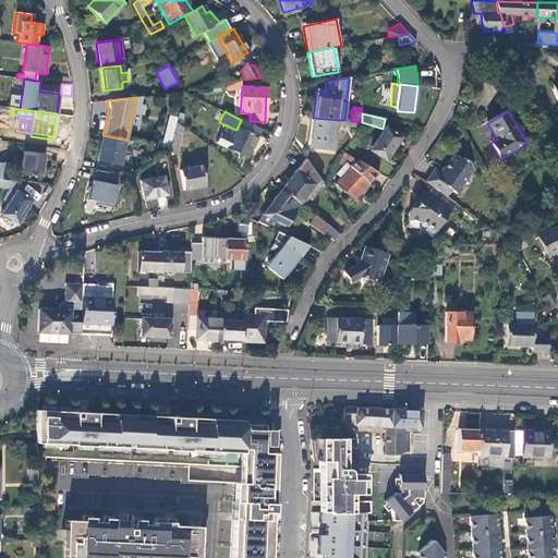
[(169,116),(161,147),(169,149),(176,122),(177,118),(169,116)]
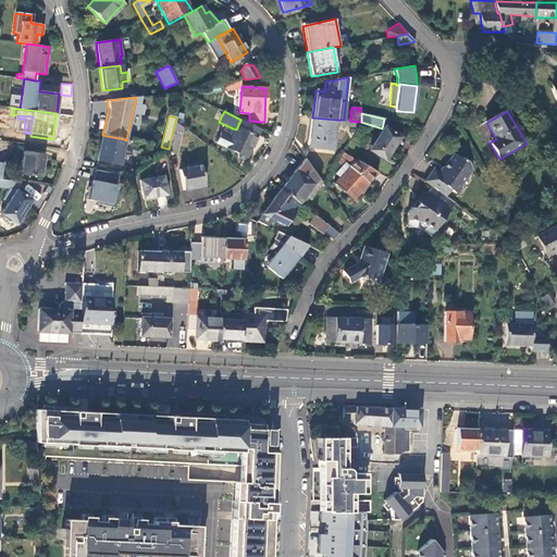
[(335,125),(336,120),(312,118),(309,149),(333,151),(335,125)]
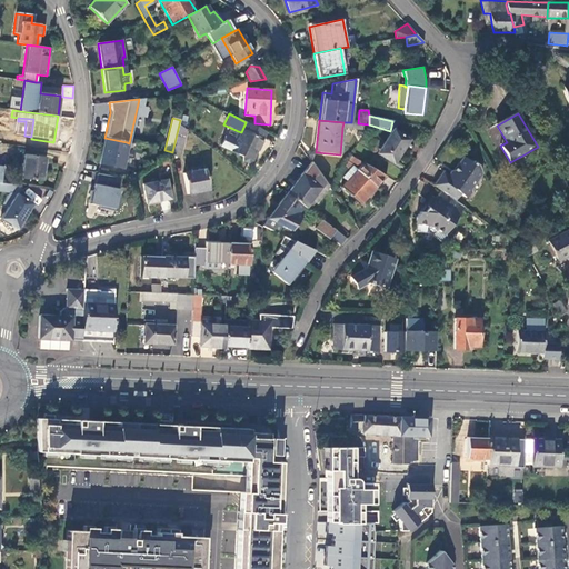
[(252,161),(267,132),(246,122),(241,132),(238,131),(233,139),(226,135),(221,146),(252,161)]
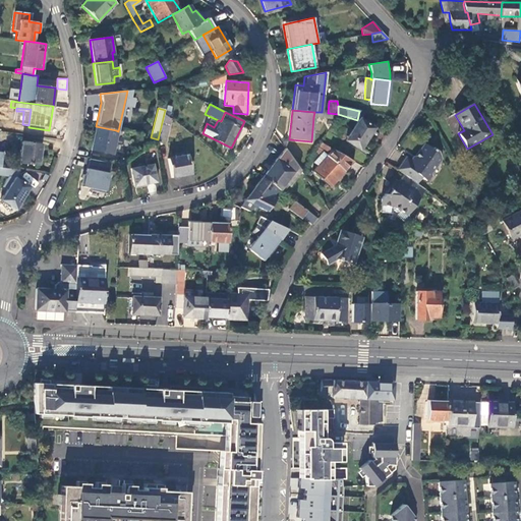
[(166,143),(171,119),(164,114),(158,139),(158,142),(166,143)]
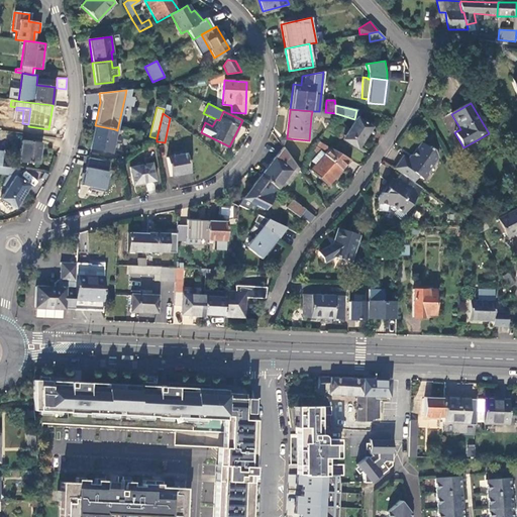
[(357,150),(374,127),(356,116),(341,139),(357,150)]
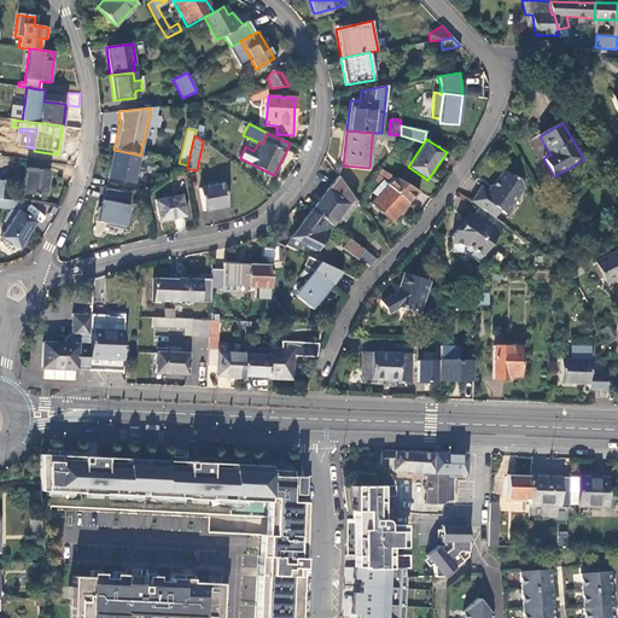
[(132,184),(138,155),(114,150),(108,179),(132,184)]
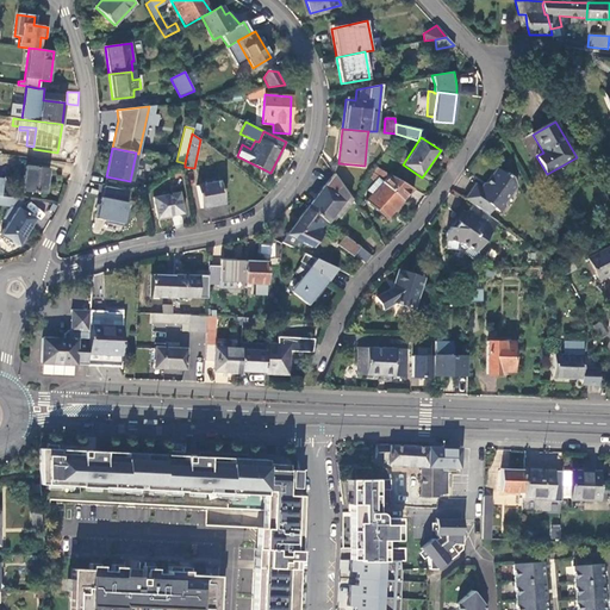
[(47,169),(26,167),(23,191),(43,193),(47,169)]
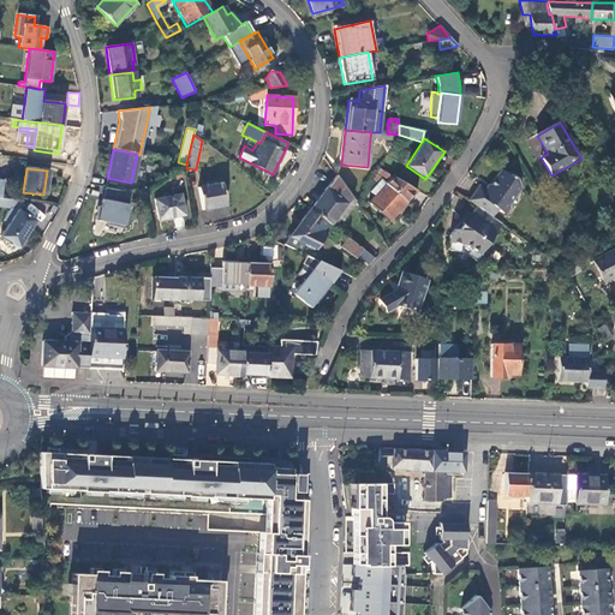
[(384,179),(388,175),(378,169),(372,180),(375,183),(381,177),(384,179)]
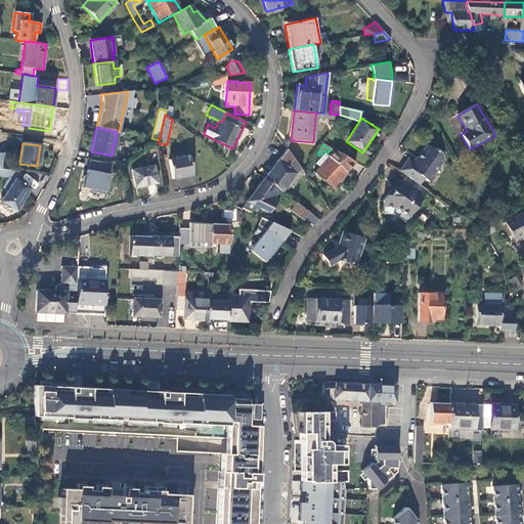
[(408,159),(399,171),(405,175),(412,180),(418,174),(424,178),(428,182),(431,182),(434,177),(434,175),(444,160),(440,153),(435,149),(434,150),(427,144),(413,163),(408,159)]
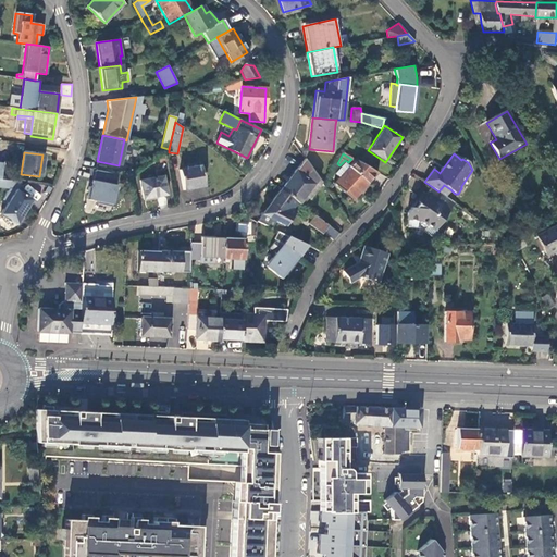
[(309,200),(322,183),(305,158),(280,190),(297,202),(299,205),(305,197),(309,200)]
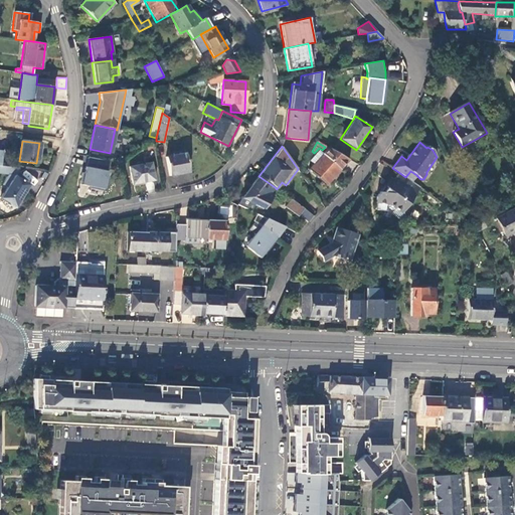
[(326,185),(348,159),(328,148),(323,154),(319,151),(310,162),(313,165),(309,170),(326,185)]
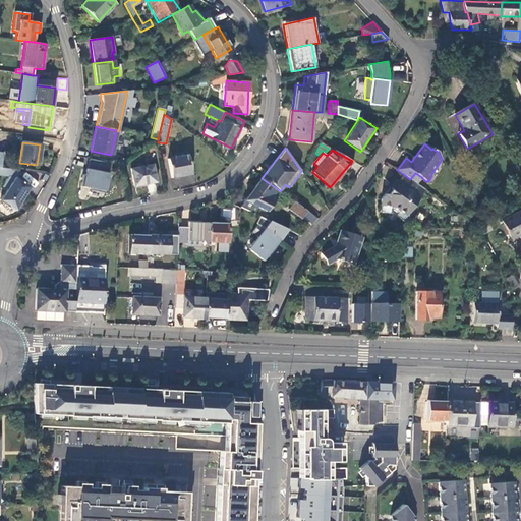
[(187,156),(167,160),(170,178),(190,174),(187,156)]
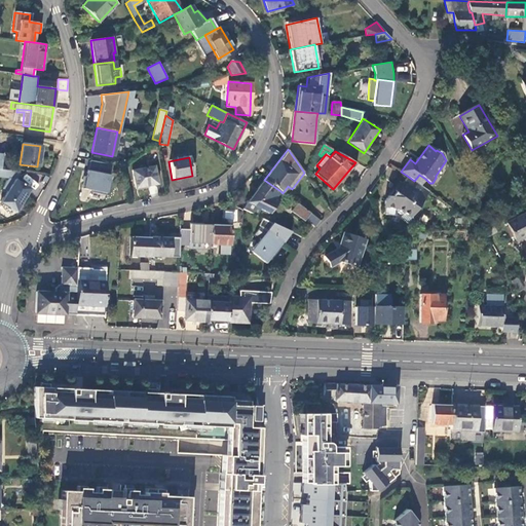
[(106,193),(111,164),(89,160),(87,171),(83,188),(106,193)]
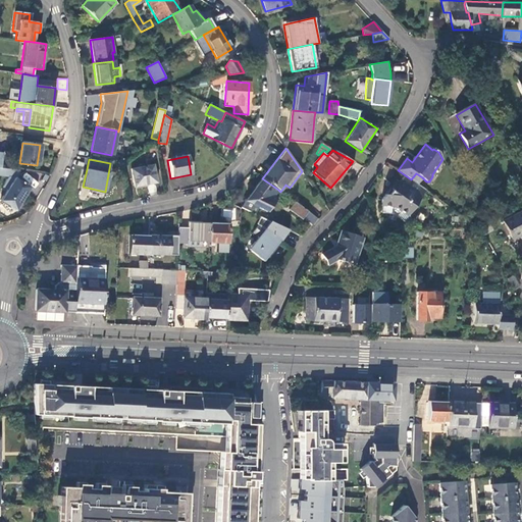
[(153,166),(131,170),(135,187),(156,183),(153,166)]
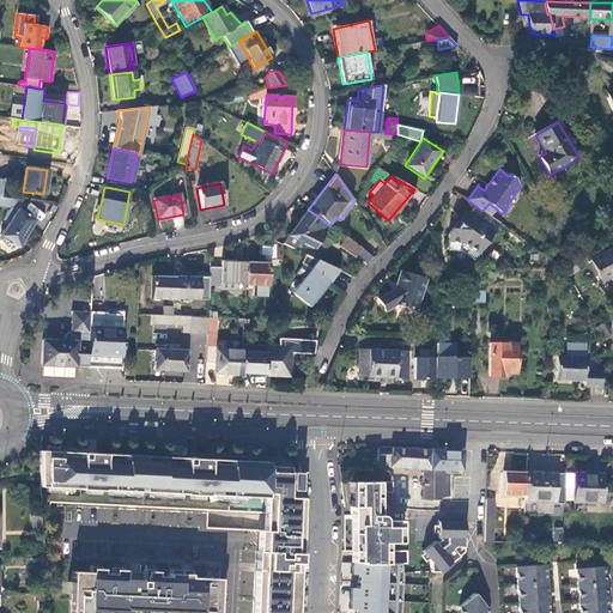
[(19,248),(36,219),(20,211),(23,200),(1,198),(0,196),(0,206),(10,208),(1,220),(7,224),(0,236),(19,248)]
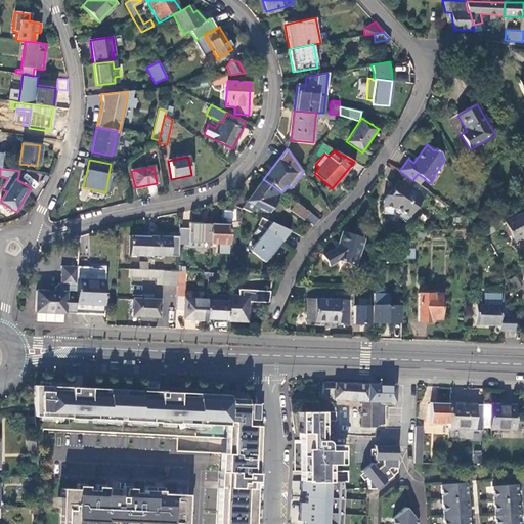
[(420,185),(424,178),(418,174),(412,180),(420,185)]
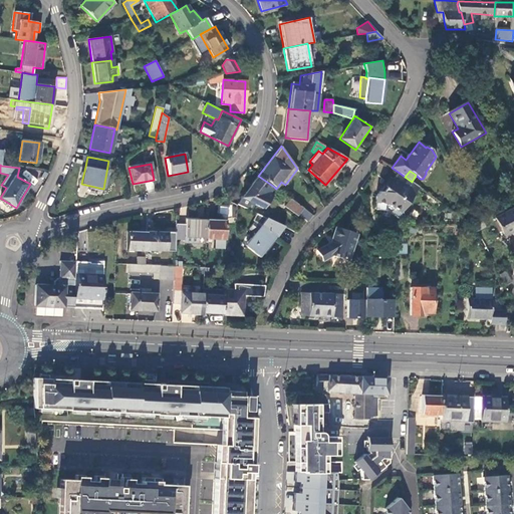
[(402,211),(419,187),(412,182),(405,177),(398,172),(392,179),(389,178),(375,197),(375,202),(390,203),(402,211)]
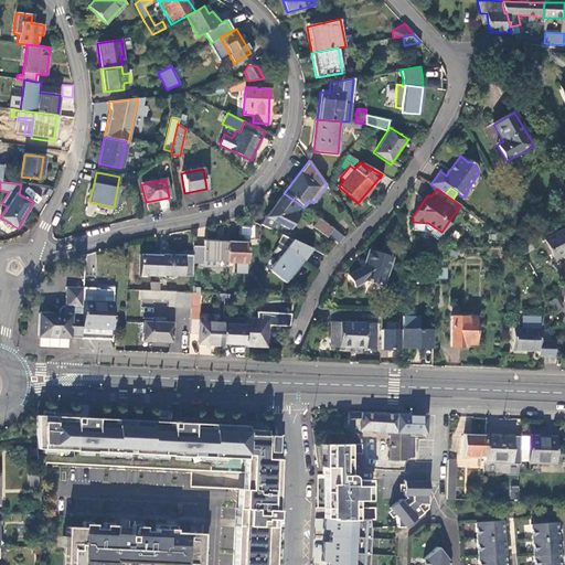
[(297,212),(301,205),(284,193),(264,217),(260,224),(276,232),(279,225),(289,230),(300,215),(297,212)]
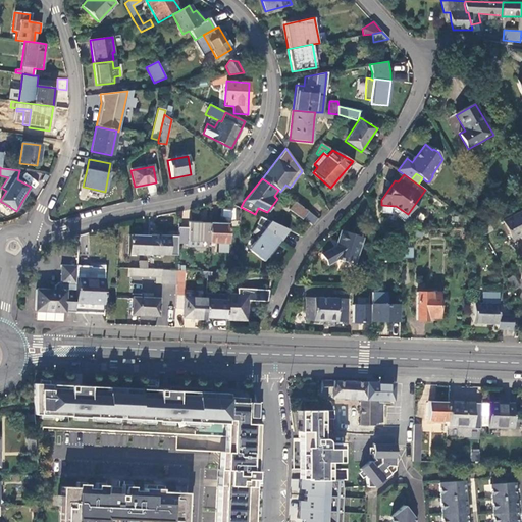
[(312,225),(318,219),(308,211),(295,202),(289,209),(302,219),(303,218),(312,225)]
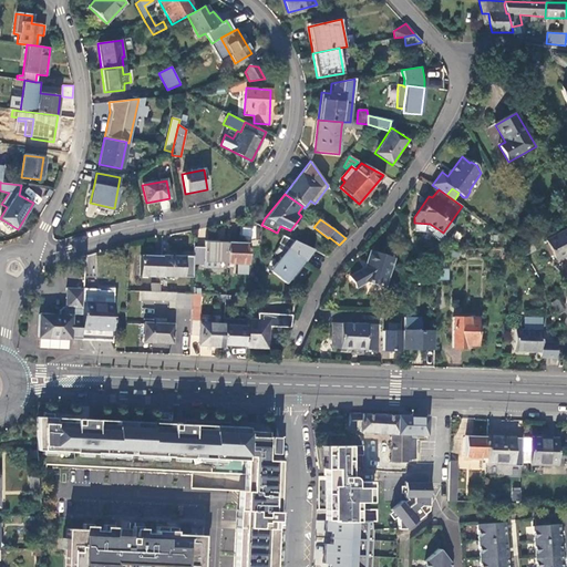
[(546,240),(556,260),(566,254),(566,233),(566,230),(546,240)]
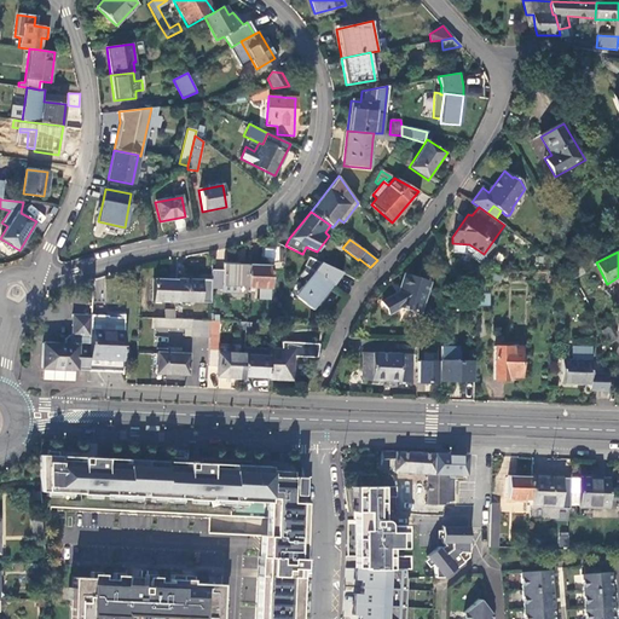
[(237,262),(221,261),(221,271),(210,270),(209,290),(221,291),(221,294),(237,294),(237,283),(247,284),(247,268),(237,268),(237,262)]
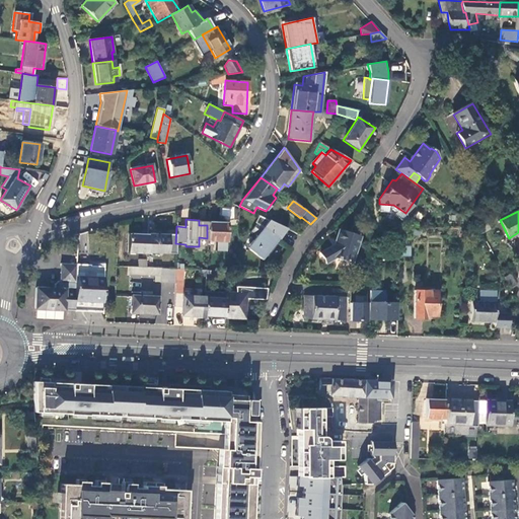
[(279,239),(287,229),(269,220),(264,226),(257,222),(251,230),(257,234),(250,243),(249,249),(262,260),(278,239),(279,239)]
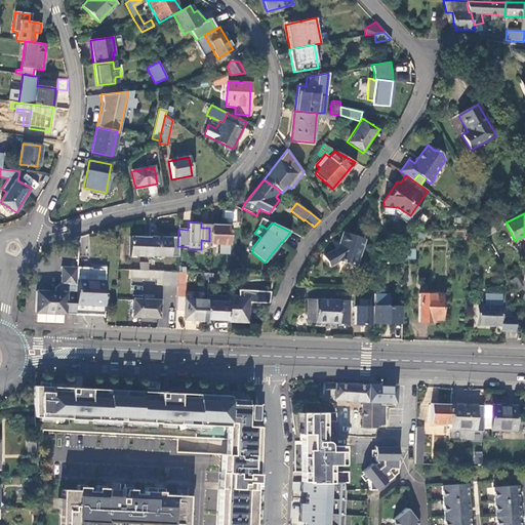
[(229,226),(210,225),(209,228),(209,241),(209,244),(228,245),(229,226)]
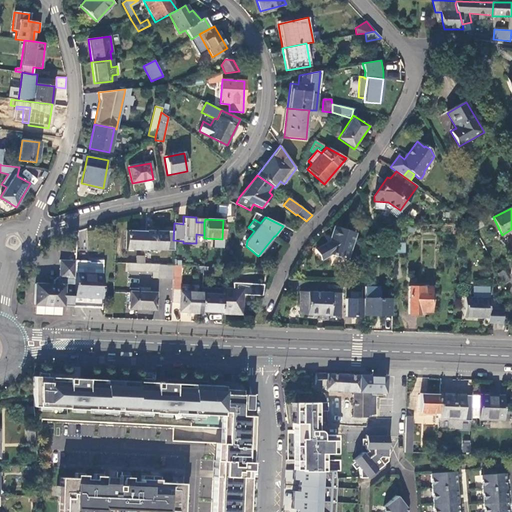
[(347,259),(355,234),(335,228),(331,241),(316,250),(322,260),(331,255),(347,259)]
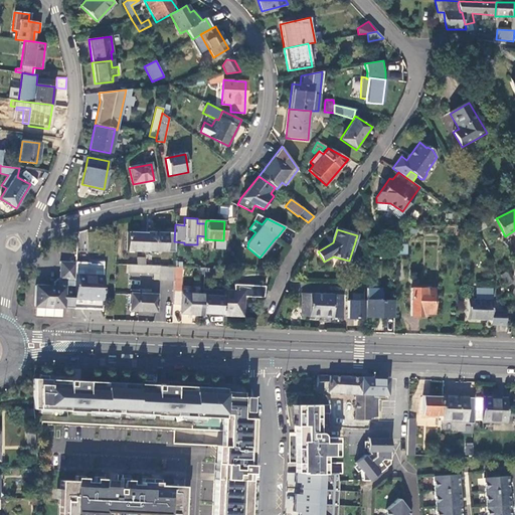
[(77,231),(68,235),(70,243),(77,241),(77,231)]
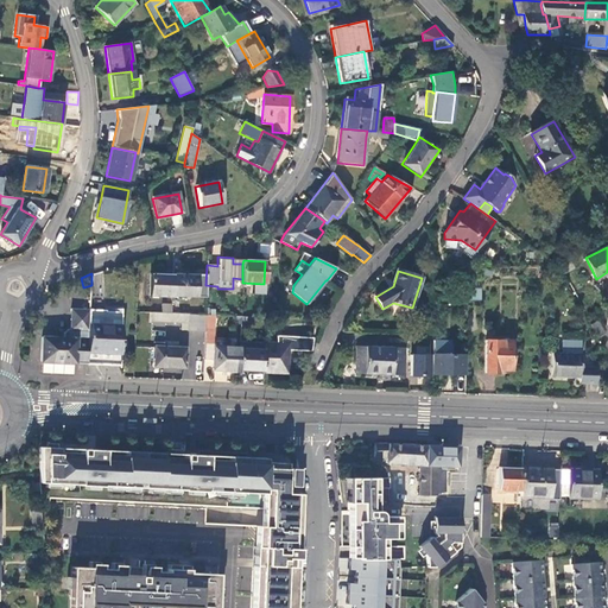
[(149,296),(171,297),(171,296),(171,274),(151,274),(149,296)]
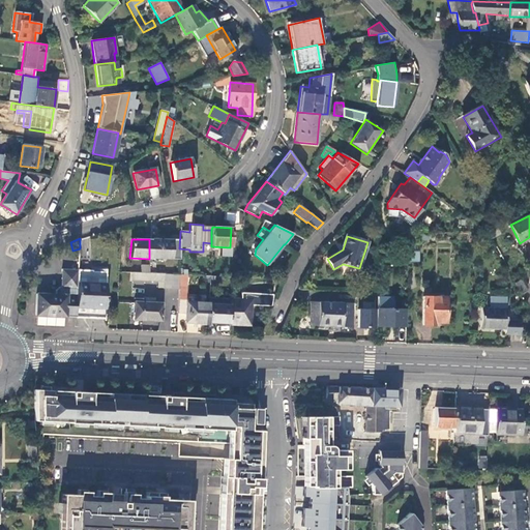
[(171,240),(149,239),(149,258),(170,259),(171,240)]
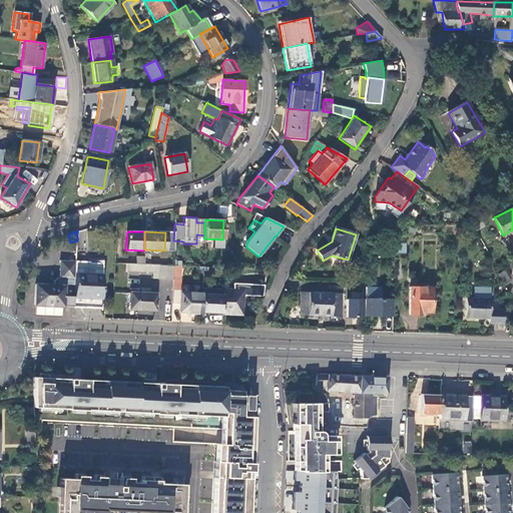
[(394,243),(394,253),(405,254),(406,244),(394,243)]
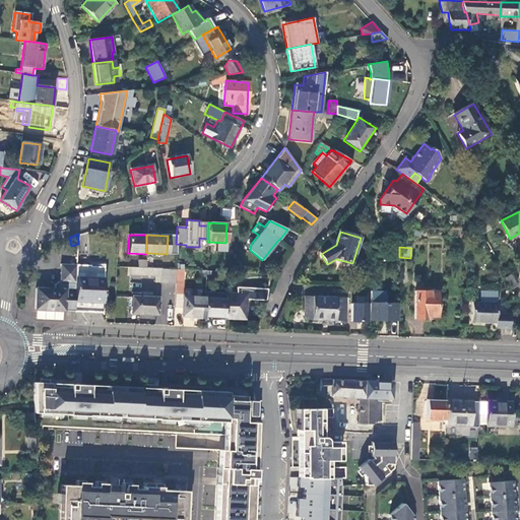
[(153,260),(145,259),(145,262),(145,268),(153,268),(153,260)]
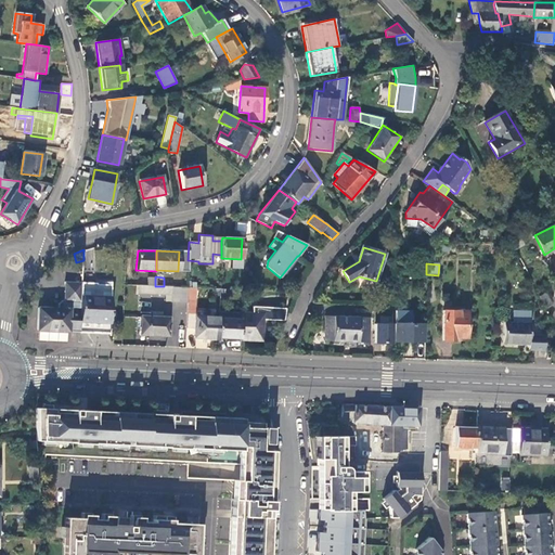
[(74,332),(79,333),(82,282),(64,281),(64,301),(62,301),(59,304),(59,307),(37,307),(36,331),(39,332),(67,332),(74,332)]
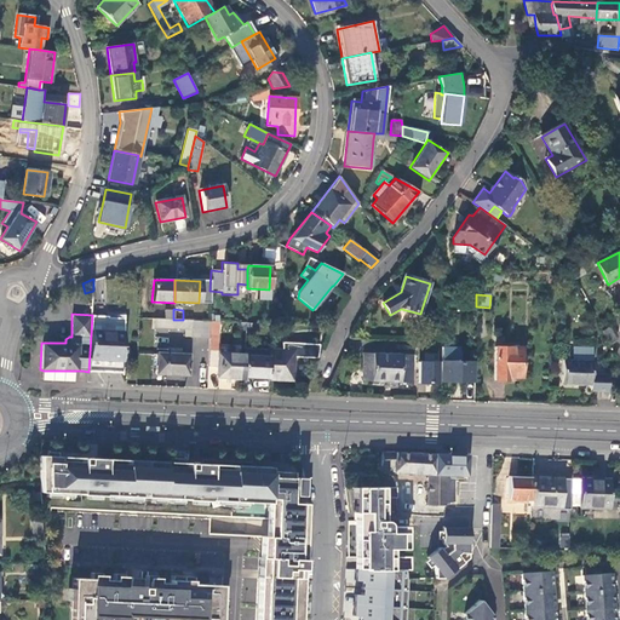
[(108,316),(92,315),(89,372),(122,373),(122,371),(125,315),(108,314),(108,316)]
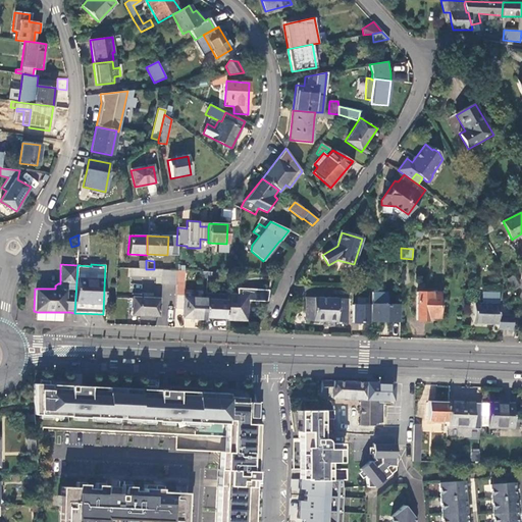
[(161,284),(176,284),(177,270),(154,269),(146,269),(138,268),(131,268),(129,276),(161,277),(161,284)]
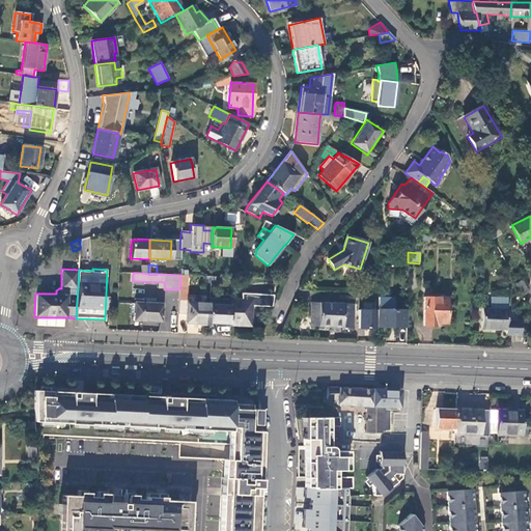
[(185,324),(208,325),(210,303),(195,302),(195,298),(187,298),(188,275),(180,275),(179,289),(178,314),(185,314),(185,324)]
